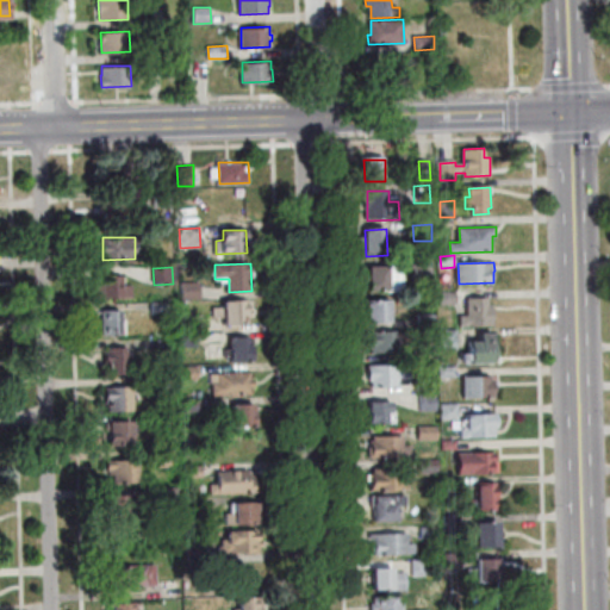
[(404,267),(405,292),(387,293),(387,291),(371,291),(369,268),(404,267)]
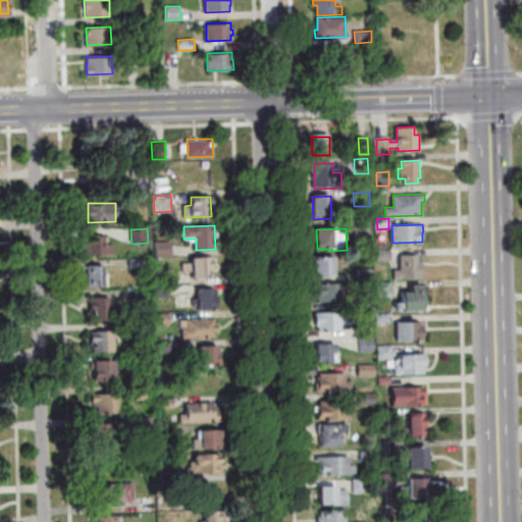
[(114,255),(86,256),(86,238),(105,237),(105,246),(113,246),(114,255)]
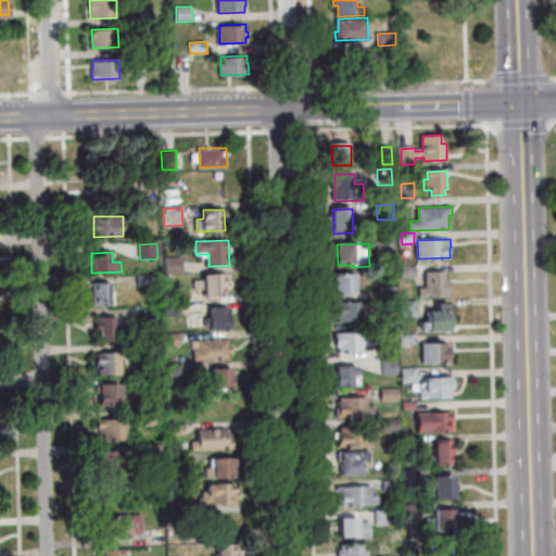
[(182,257),(182,274),(167,274),(166,257),(182,257)]
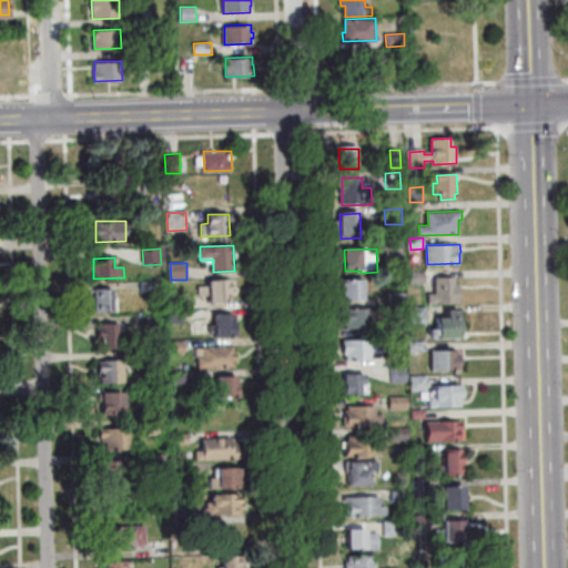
[(426,274),(426,284),(411,285),(411,274),(426,274)]
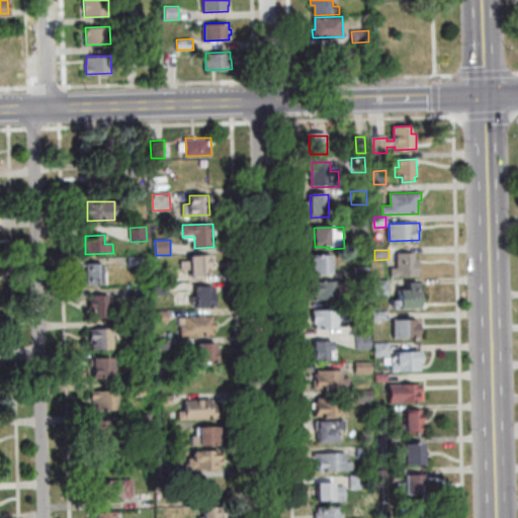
[(398,254),(415,253),(415,258),(419,258),(420,276),(393,277),(392,269),(399,269),(398,254)]
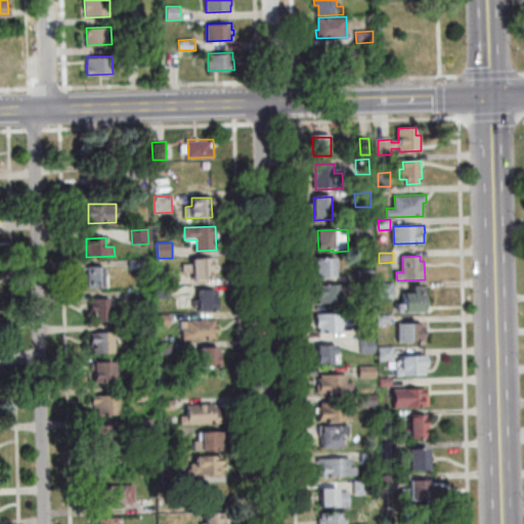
[(192,259),(213,258),(213,278),(193,279),(192,273),(184,273),(184,264),(192,264),(192,259)]
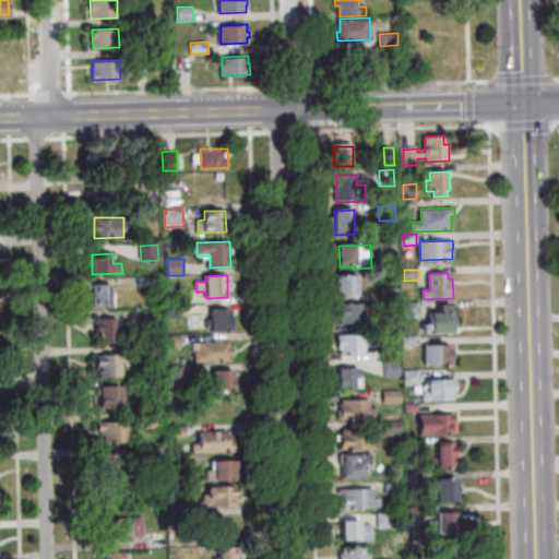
[(357,296),(336,297),(335,276),(356,275),(357,296)]
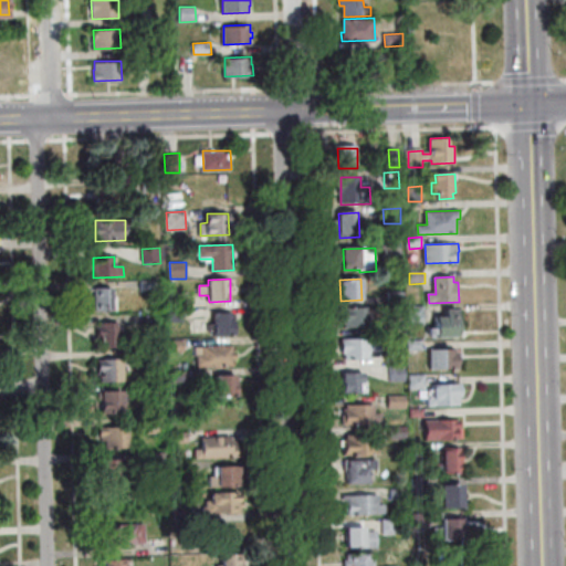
[(157,293),(142,293),(142,282),(156,281),(157,293)]
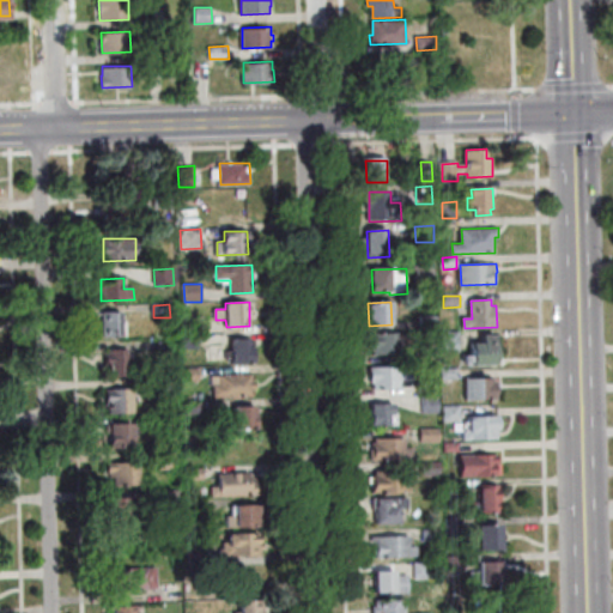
[(122,313),(122,322),(126,322),(127,335),(104,337),(103,313),(122,313)]
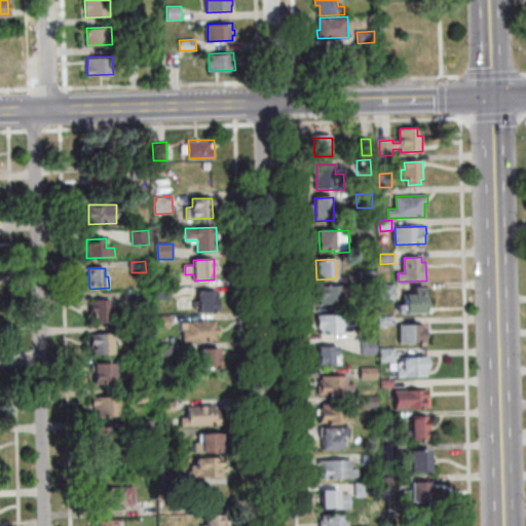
[(375,282),(363,282),(363,272),(375,272),(375,282)]
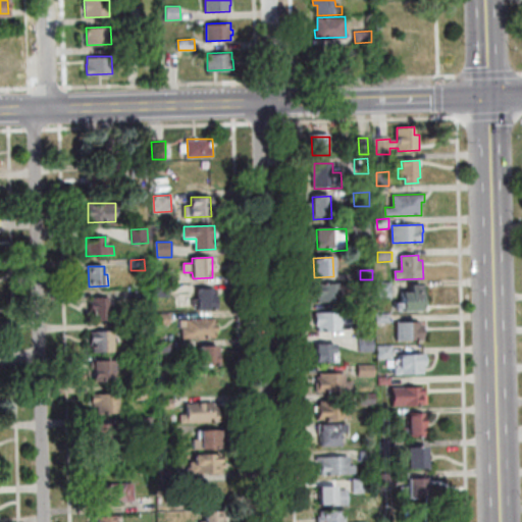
[(316,284),(351,283),(351,295),(344,295),(344,303),(320,303),(320,298),(316,298),(316,284)]
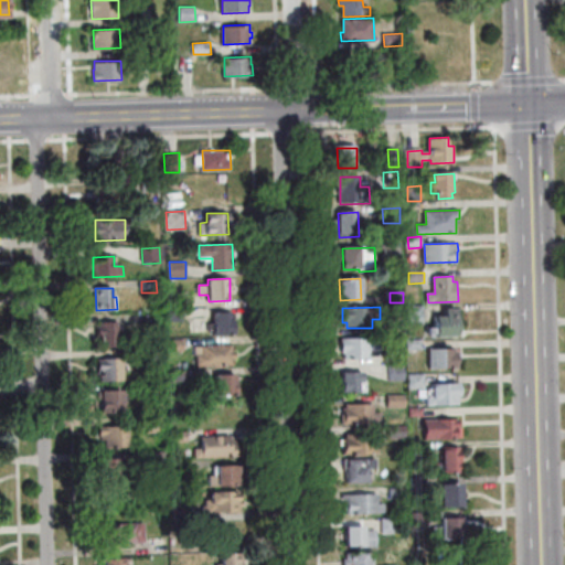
[(424,321),(409,321),(408,307),(424,307),(424,321)]
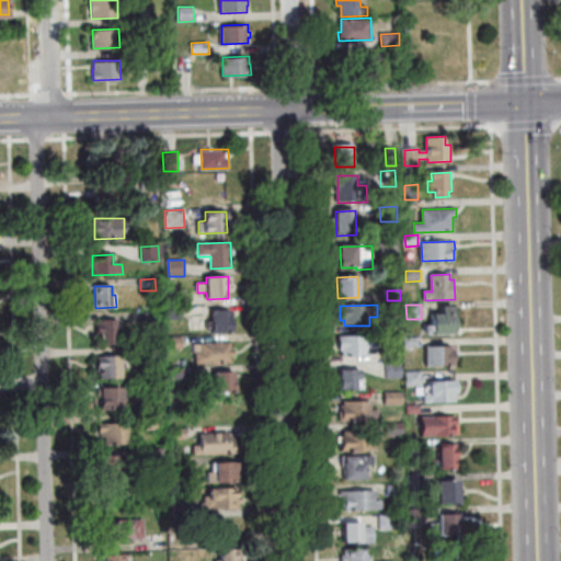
[(455,306),(455,333),(434,334),(433,313),(443,313),(443,306),(455,306)]
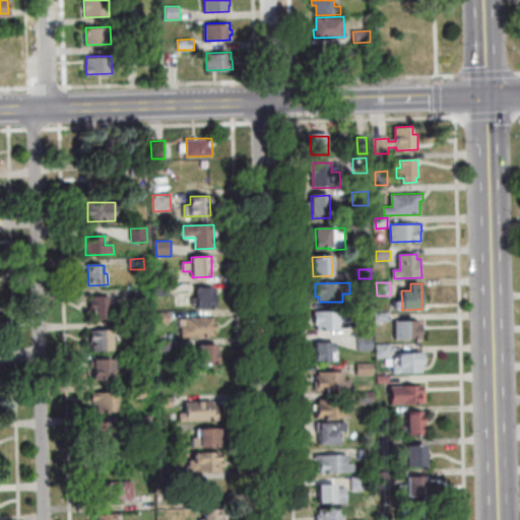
[(155,297),(154,286),(169,286),(169,297),(155,297)]
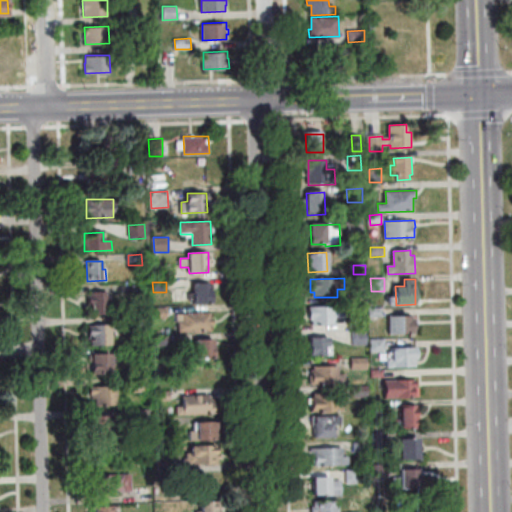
[(211,283),(212,303),(196,304),(195,284),(211,283)]
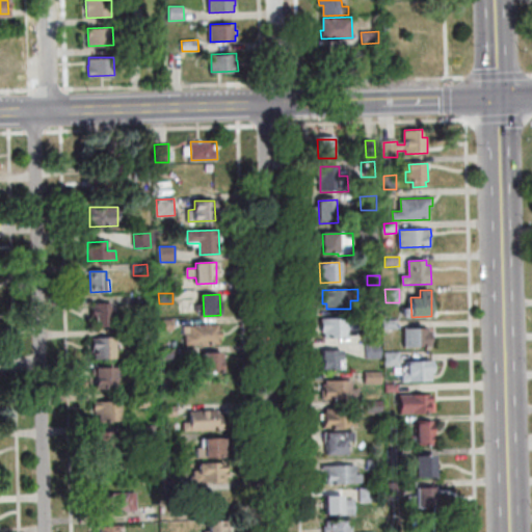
[(153,311),(139,311),(138,298),(153,297),(153,311)]
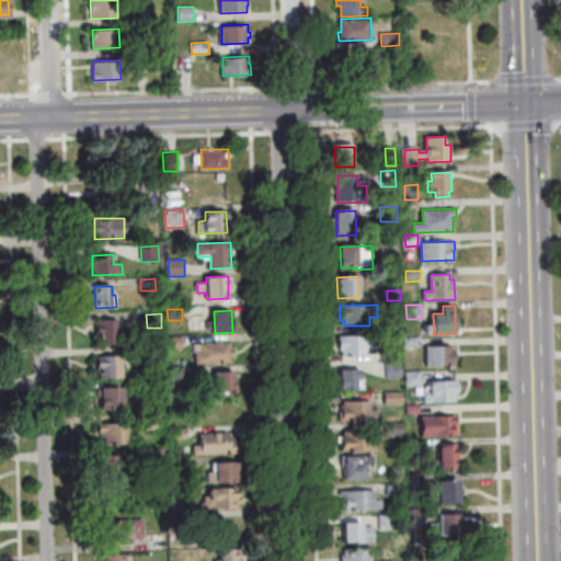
[(387,316),(402,316),(403,332),(388,332),(387,316)]
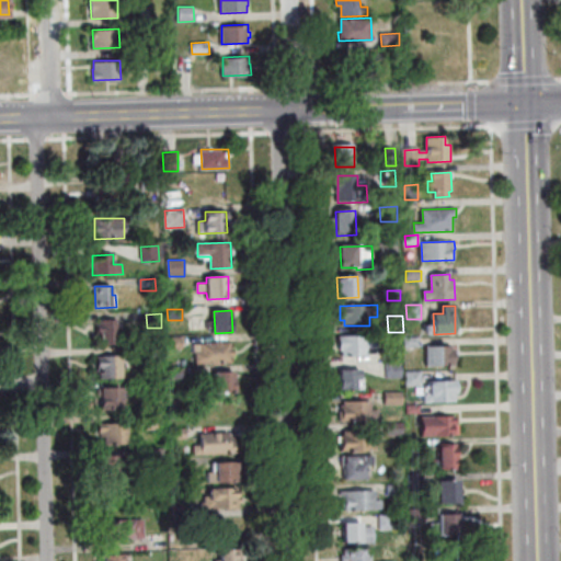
[(98,319),(118,319),(118,344),(104,345),(103,331),(98,331),(98,319)]
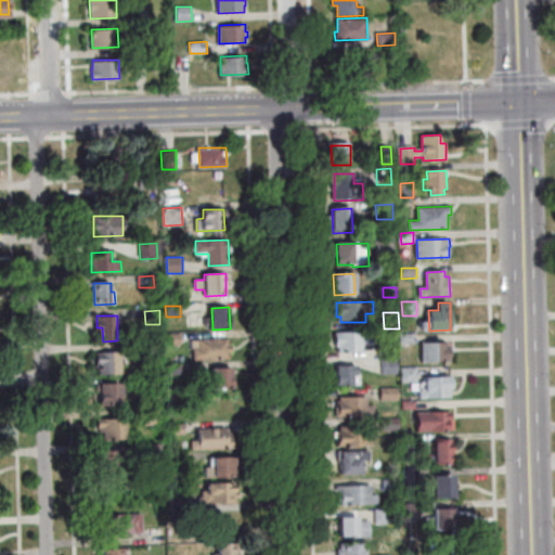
[(371,334),(371,345),(362,345),(363,352),(340,352),(339,346),(337,346),(336,335),(371,334)]
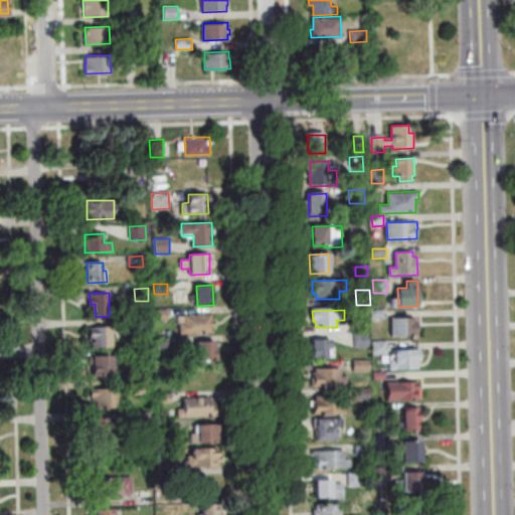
[(373,319),(373,310),(385,310),(385,318),(373,319)]
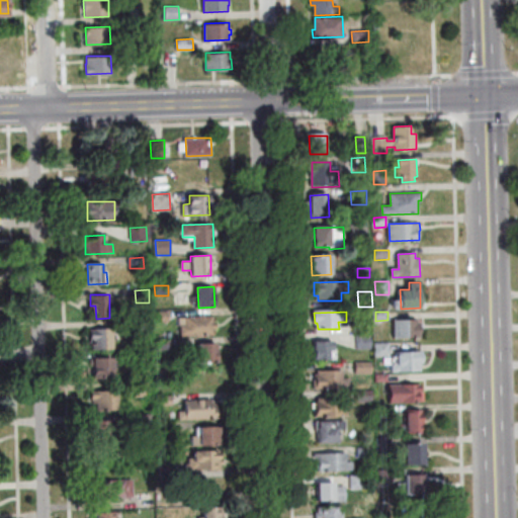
[(169,323),(155,323),(155,314),(169,314),(169,323)]
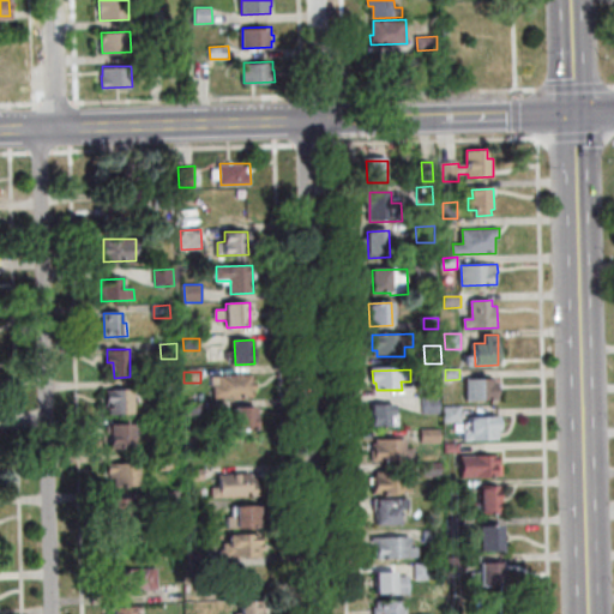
[(215,377),(252,375),(253,396),(215,397),(215,377)]
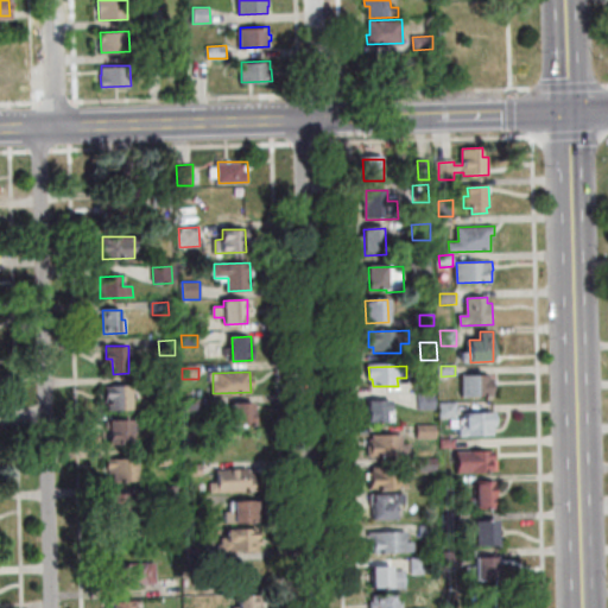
[(463,377),(491,375),(491,379),(493,379),(494,396),(463,397),(463,377)]
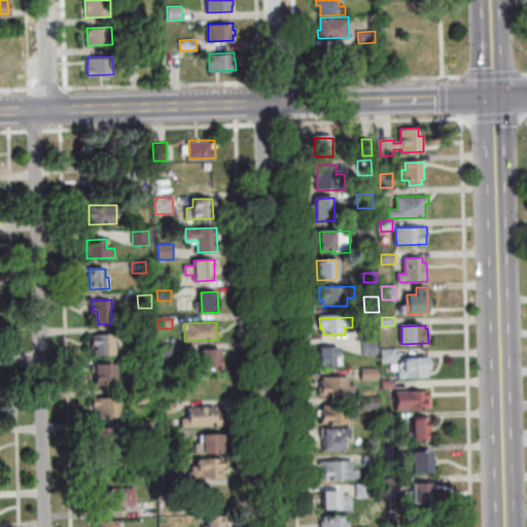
[(361,340),(360,328),(376,328),(376,339),(361,340)]
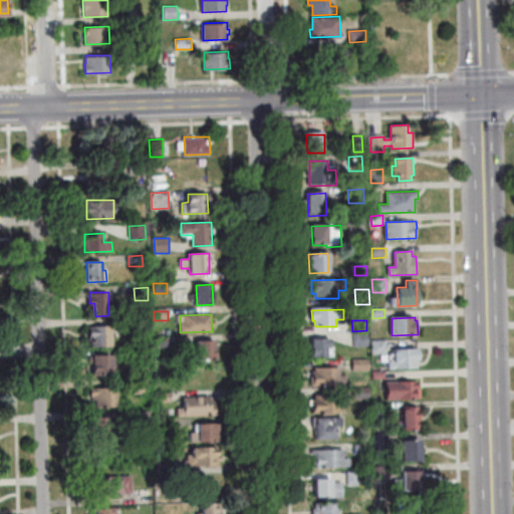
[(89,326),(111,326),(112,346),(92,347),(92,338),(90,338),(89,326)]
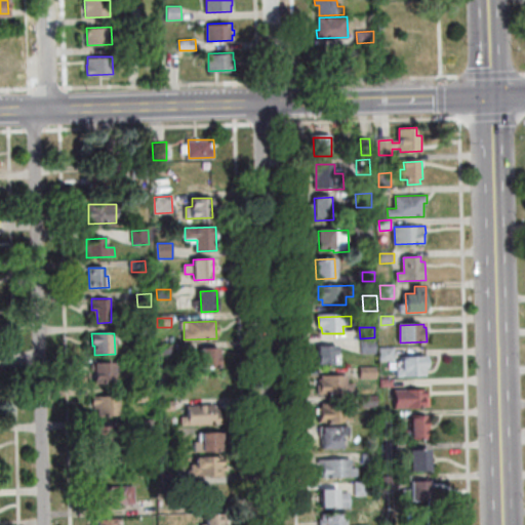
[(136,338),(151,337),(151,345),(136,346),(136,338)]
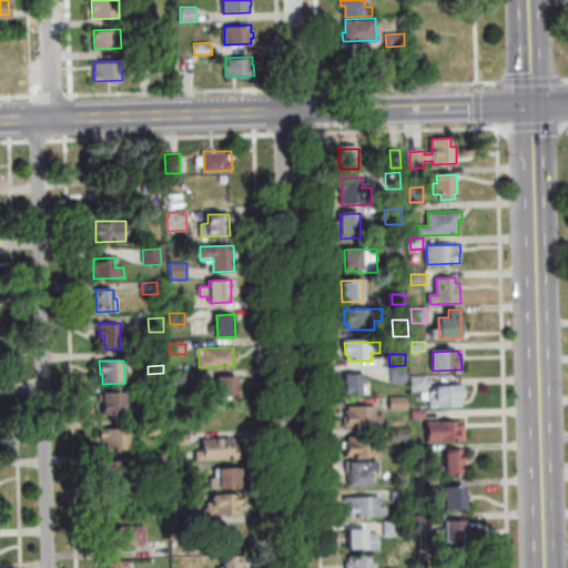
[(394,383),(393,368),(407,367),(408,382),(394,383)]
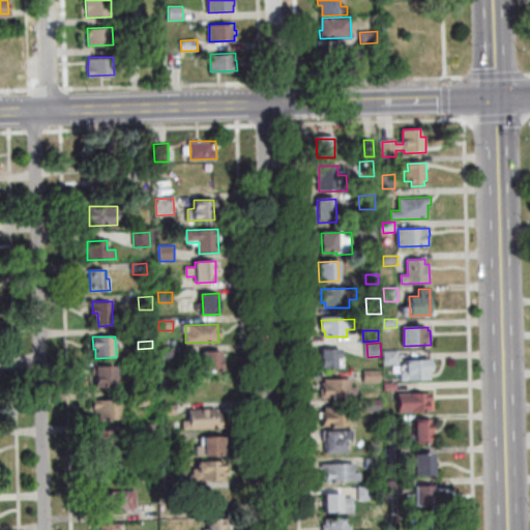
[(160,358),(160,349),(175,348),(175,357),(160,358)]
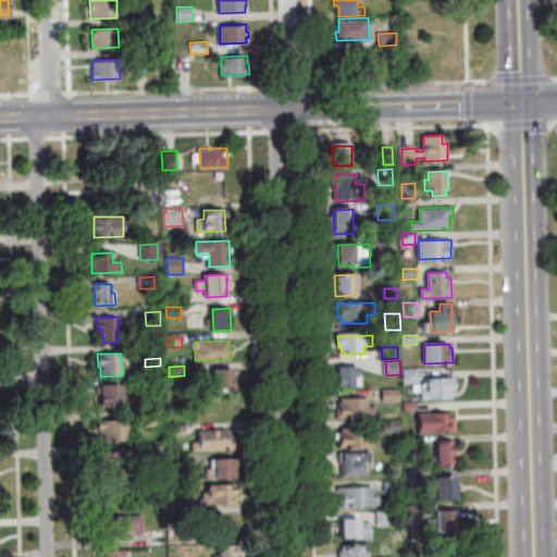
[(337,367),(358,366),(359,376),(361,376),(362,386),(338,387),(337,367)]
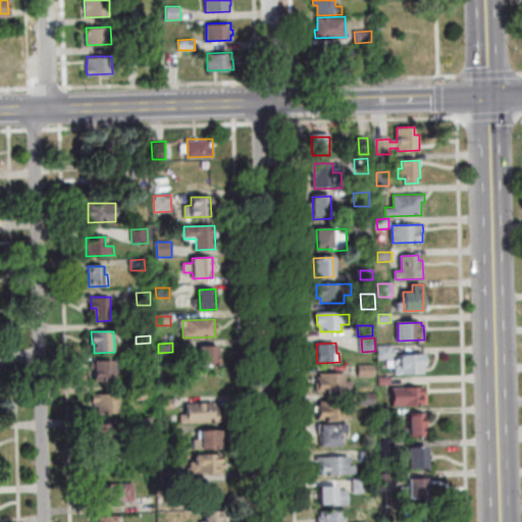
[(219,366),(202,367),(202,365),(196,365),(195,355),(201,355),(201,347),(219,346),(219,366)]
